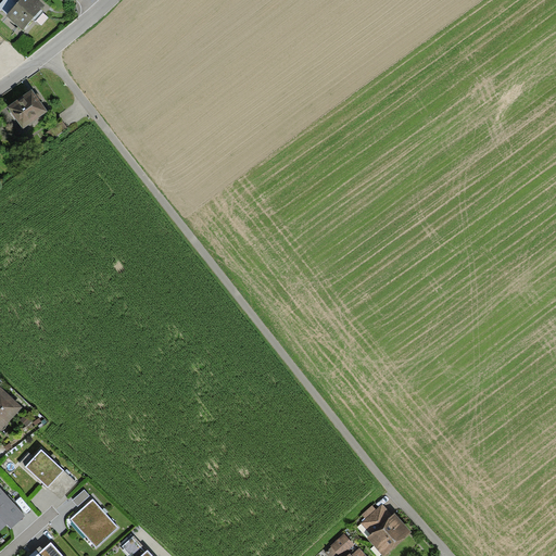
[(2,0),(0,2),(0,8),(7,14),(7,15),(23,30),(45,5),(38,0),(2,0)]
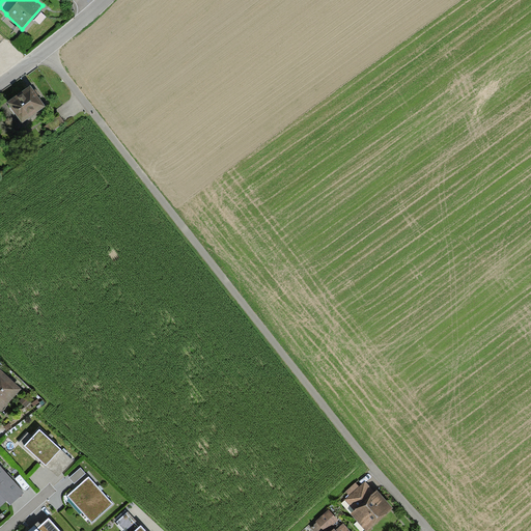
[(3,42),(0,44),(0,60),(5,65),(17,55),(3,42)]
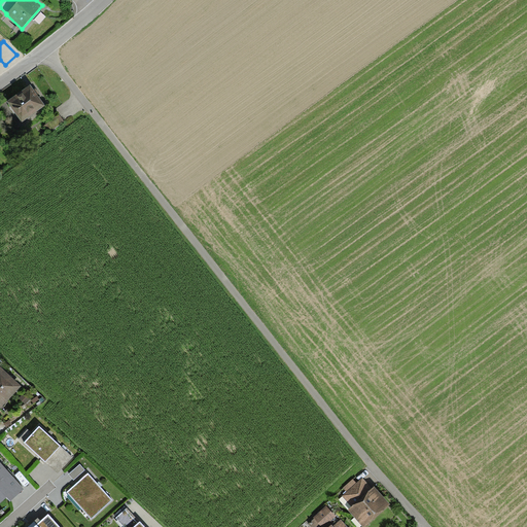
[(34,90),(30,84),(6,101),(22,123),(45,105),(38,95),(34,90)]
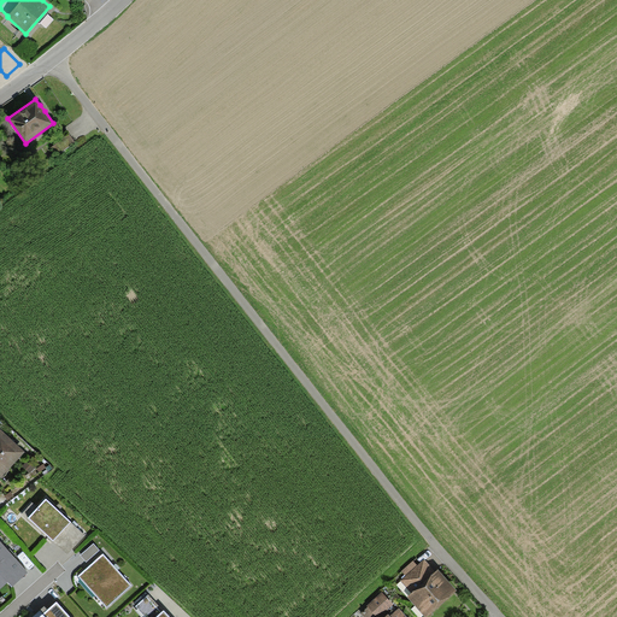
[(0,480),(25,452),(0,429),(0,480)]
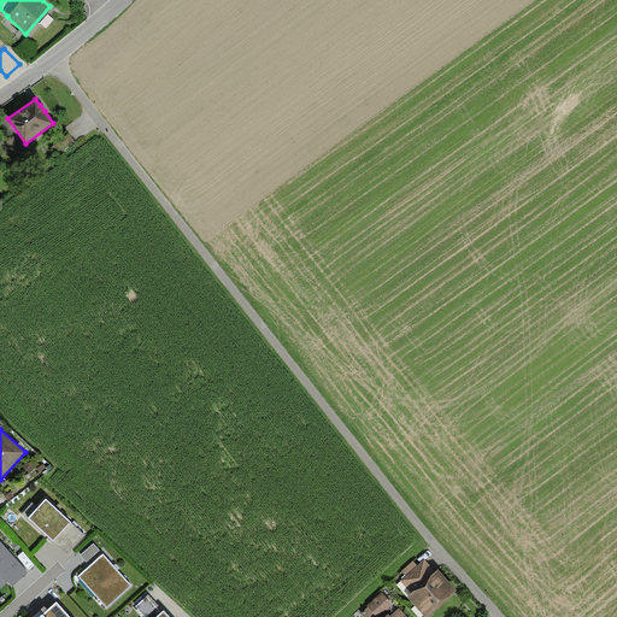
[(71,522),(46,499),(28,518),(53,541),(71,522)]
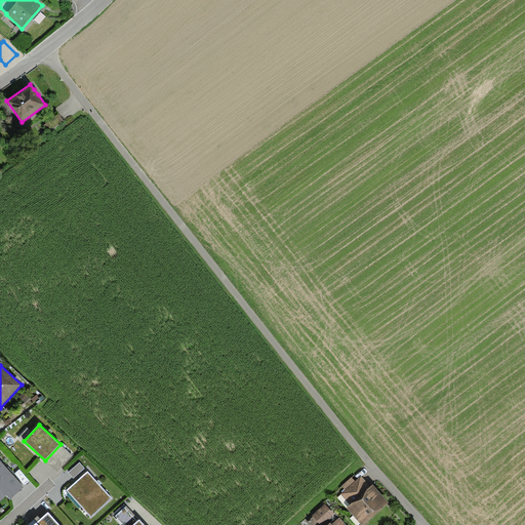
[(61,444),(45,460),(57,472),(73,455),(61,444)]
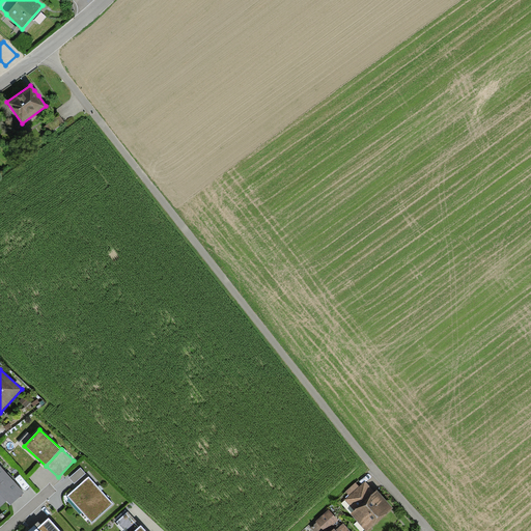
[(7,474),(0,465),(0,506),(7,501),(10,505),(24,493),(14,480),(7,474)]
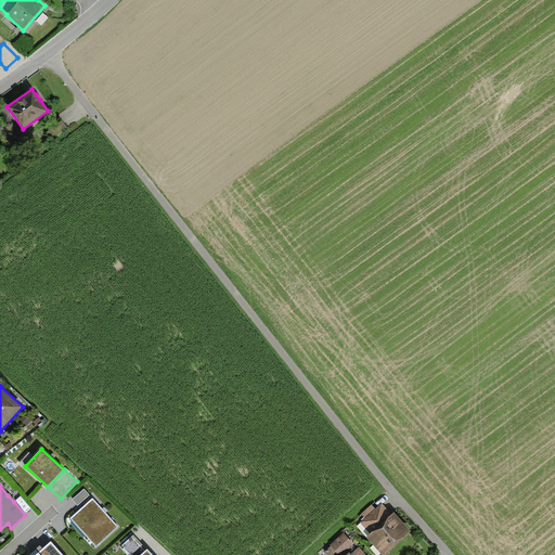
[(78,505),(90,495),(85,489),(73,500),(78,505)]
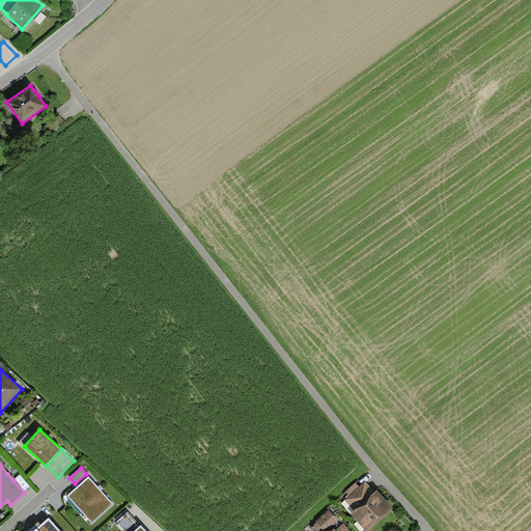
[(113,504),(89,477),(67,496),(92,523),(113,504)]
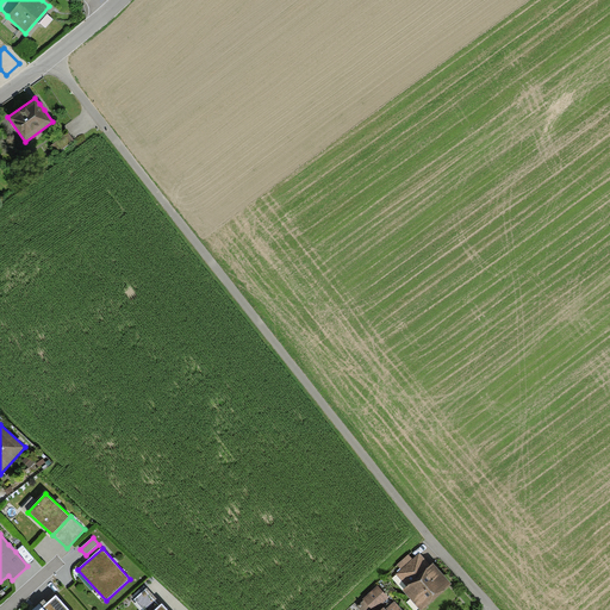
[(409,554),(397,565),(402,570),(396,574),(406,586),(403,590),(419,609),(422,609),(452,584),(434,564),(431,565),(419,553),(412,559),(409,554)]
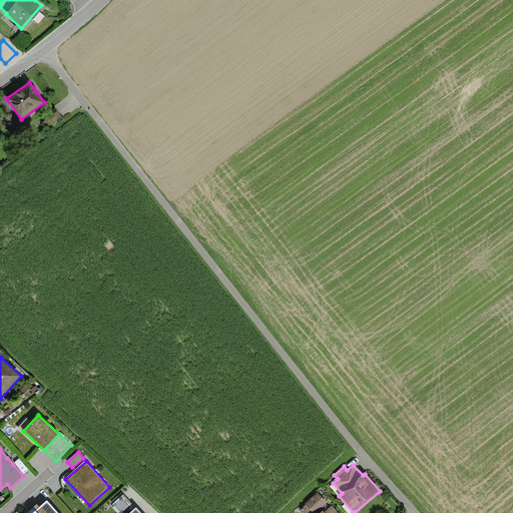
[(317,512),(328,504),(318,493),(304,505),(311,512),(317,512)]
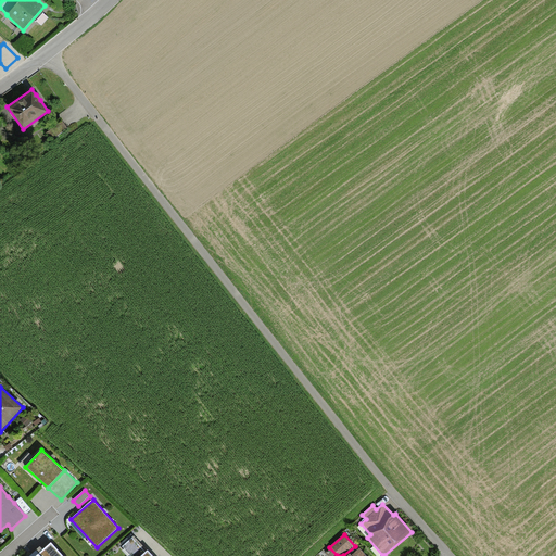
[(141,555),(148,551),(134,535),(122,546),(130,555),(141,555)]
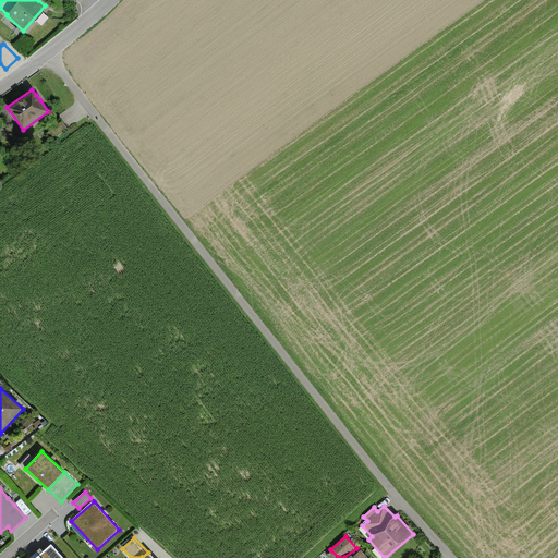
[(63,557),(51,544),(39,555),(40,555),(36,557),(63,557)]
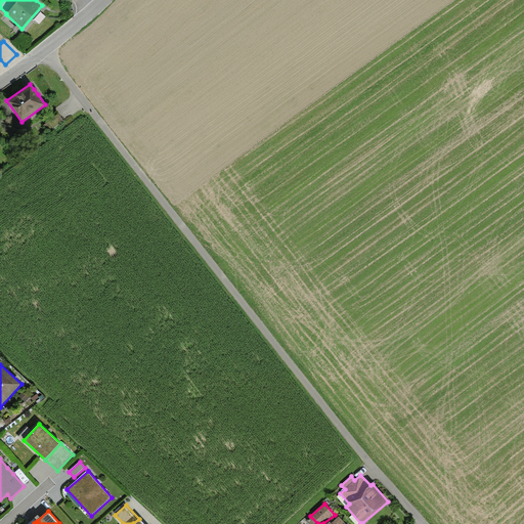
All buildings are outlined.
